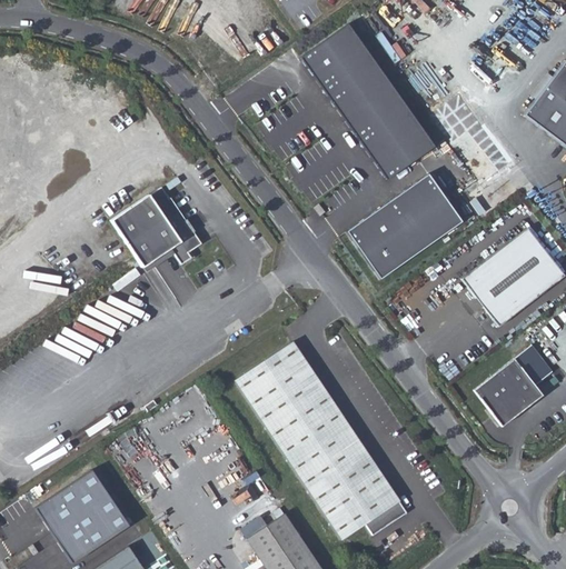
[(350,26),(301,59),(386,180),(435,147),(350,26)]
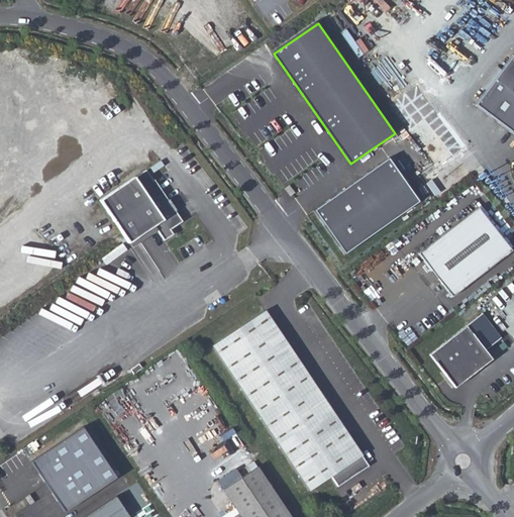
[(513,58),(477,105),(513,132),(513,58)]
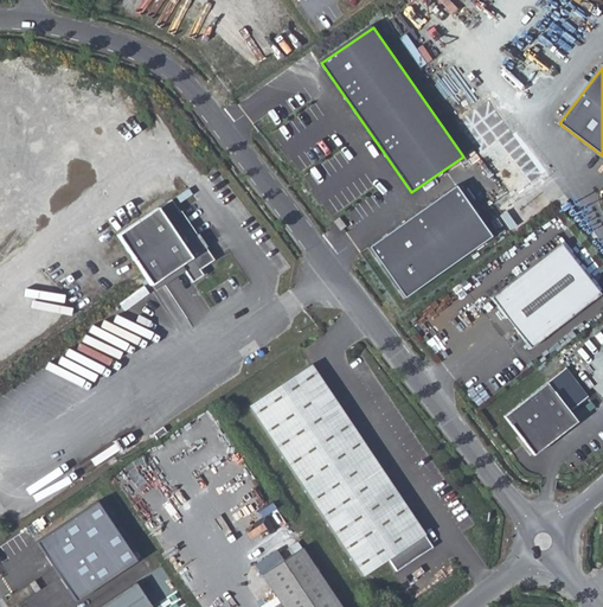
[(512,192),(531,177),(500,139),(481,154),(512,192)]
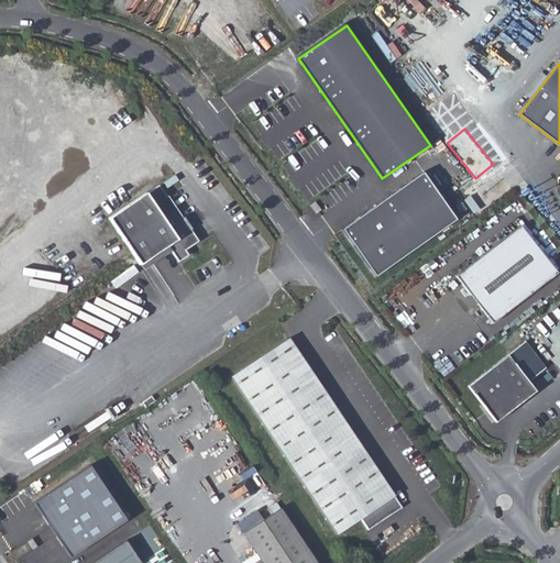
[(424,174),(344,230),(377,276),(457,221),(424,174)]
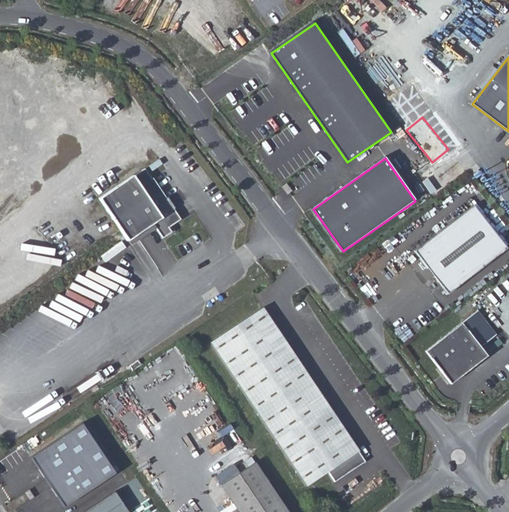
[(154,180),(147,170),(136,177),(136,176),(101,199),(129,241),(155,225),(164,239),(173,233),(170,229),(182,221),(175,209),(174,210),(167,201),(169,200),(155,179),(154,180)]
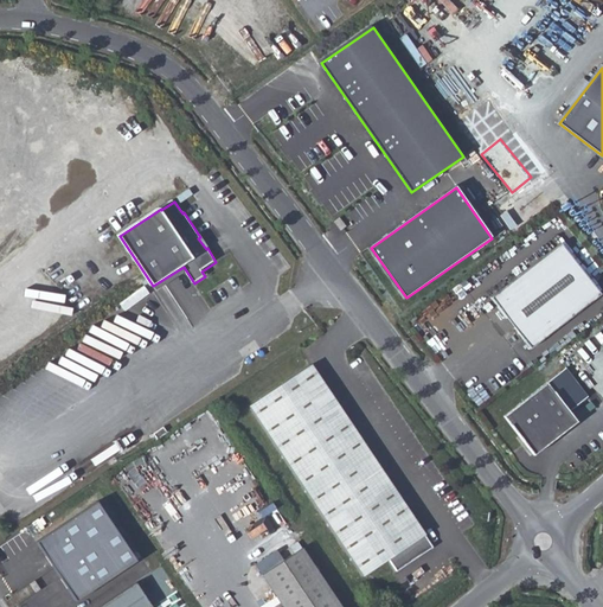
[(200,237),(198,238),(206,249),(207,248),(209,247),(201,236),(200,237)]
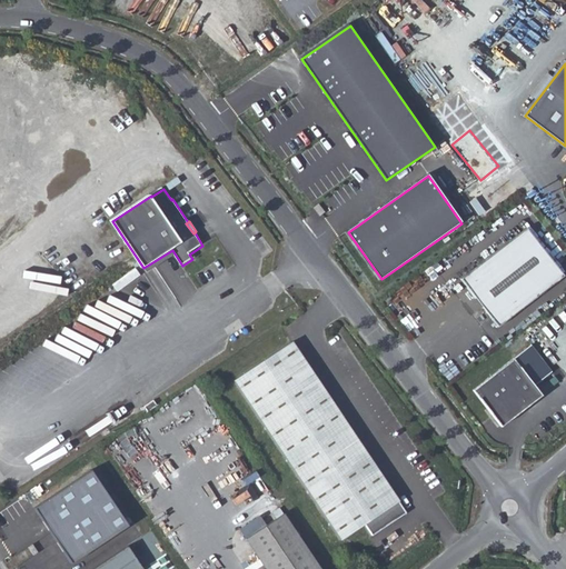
[(564,277),(528,228),(460,278),(497,327),(564,277)]
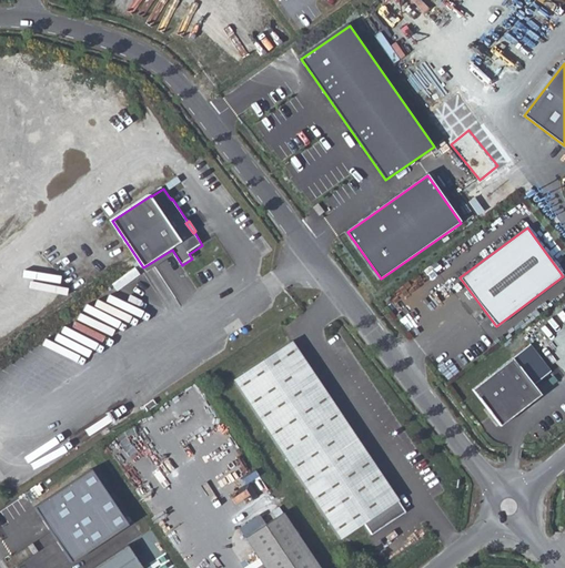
[(295,342),(238,379),(343,539),(366,524),(374,535),(409,513),(295,342)]
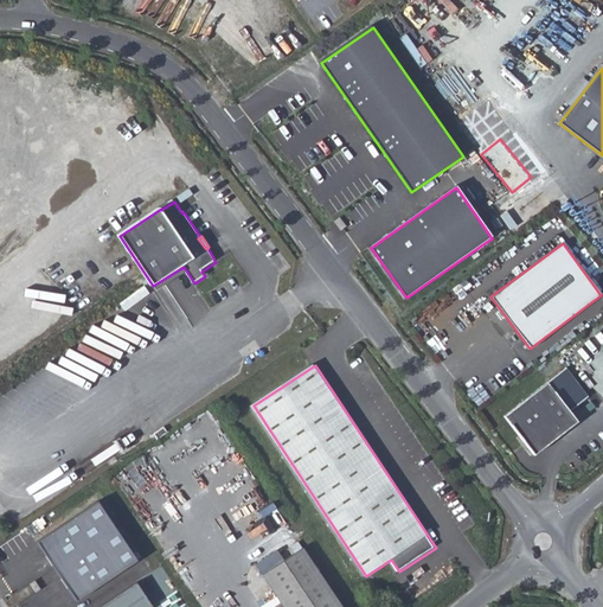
[(588,396),(566,368),(533,397),(533,396),(506,417),(520,436),(523,435),(526,445),(534,455),(562,434),(563,435),(577,425),(569,413),(588,396)]
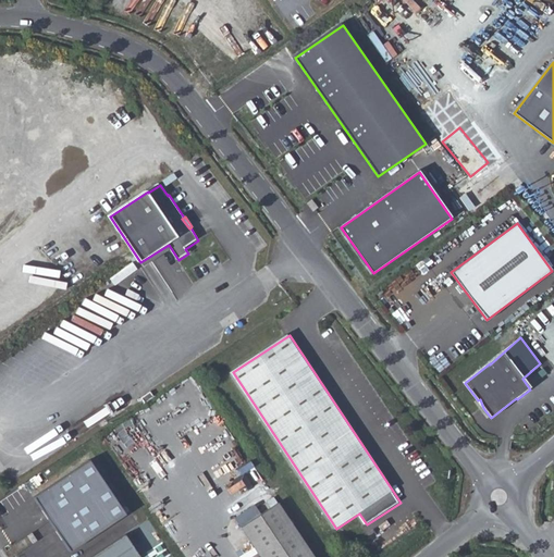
[(34,499),(70,553),(125,517),(89,462),(34,499)]
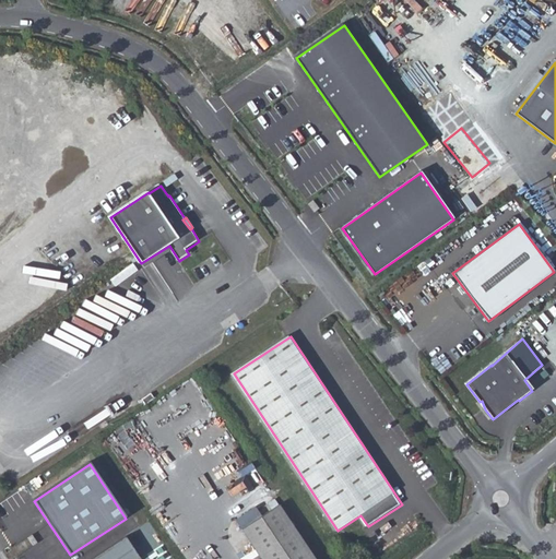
[(244,531),(262,558),(316,558),(281,506),(244,531)]
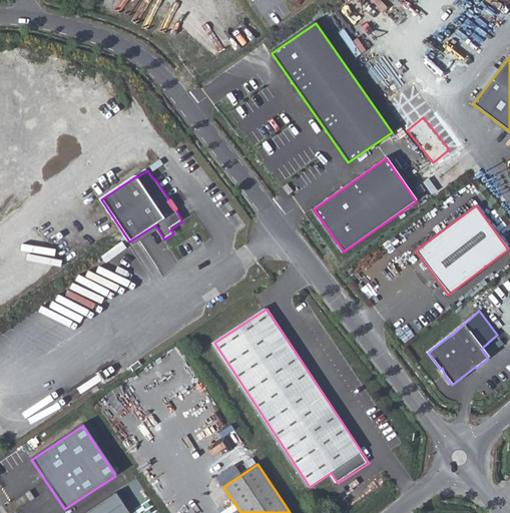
[(129,512),(117,493),(86,512),(129,512)]
